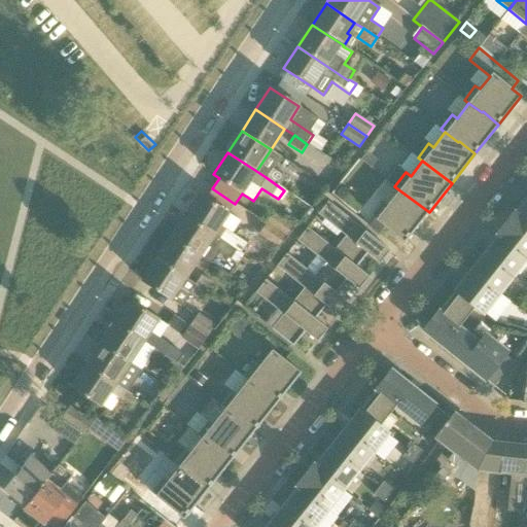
[(266,177),(284,190),(290,181),(272,169),(266,177)]
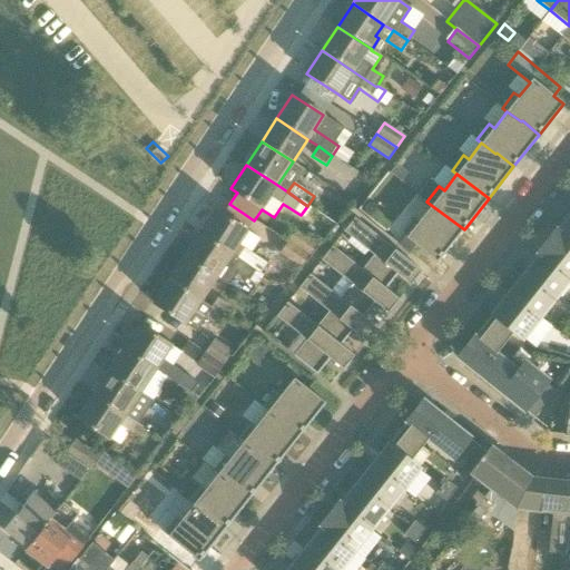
[(247,231),(254,220),(229,204),(223,214),(216,209),(200,234),(255,269),(261,274),(267,264),(251,253),(259,239),(247,231)]
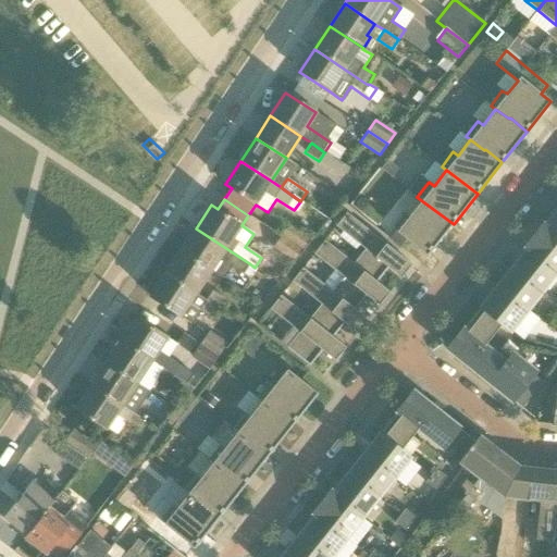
[(393,229),(407,239),(429,257),(430,255),(454,224),(421,200),(409,217),(404,213),(393,229)]
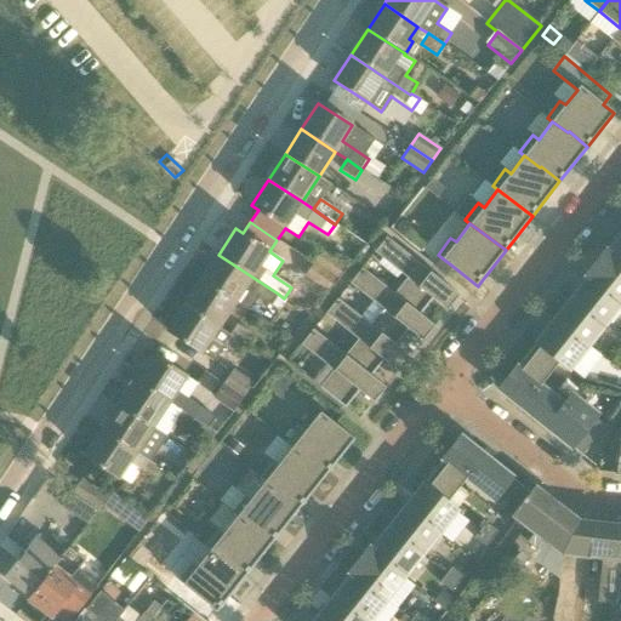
[(608,254),(620,265),(620,235),(608,252),(608,254)]
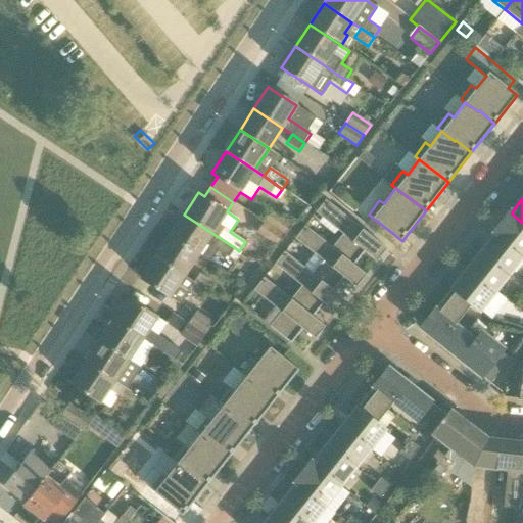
[(332,247),(354,265),(365,251),(377,262),(387,248),(326,200),(316,212),(343,234),(332,247)]
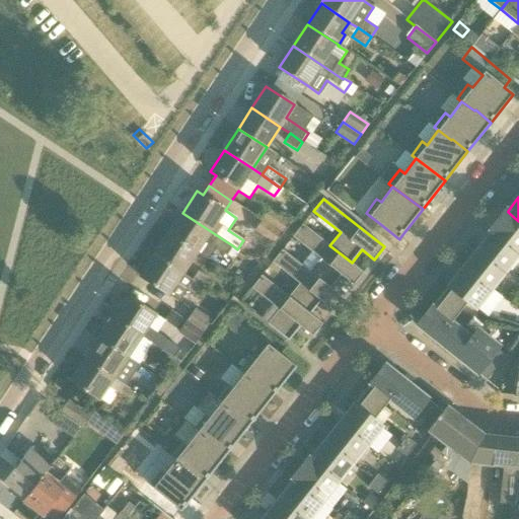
[(262,220),(283,234),(290,223),(269,209),(262,220)]
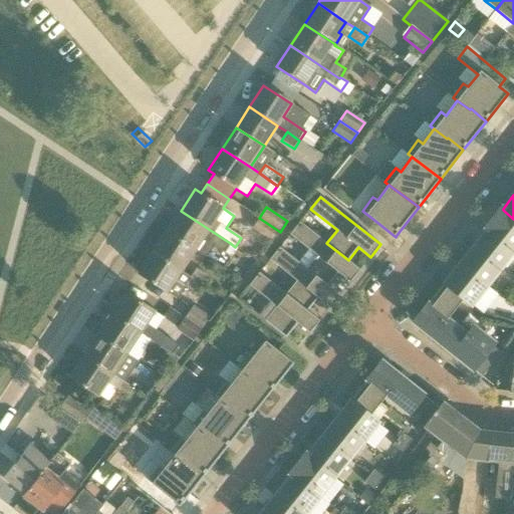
[(488,229),(513,249),(513,219),(503,210),(503,209),(501,208),(485,228),(487,229),(488,229)]
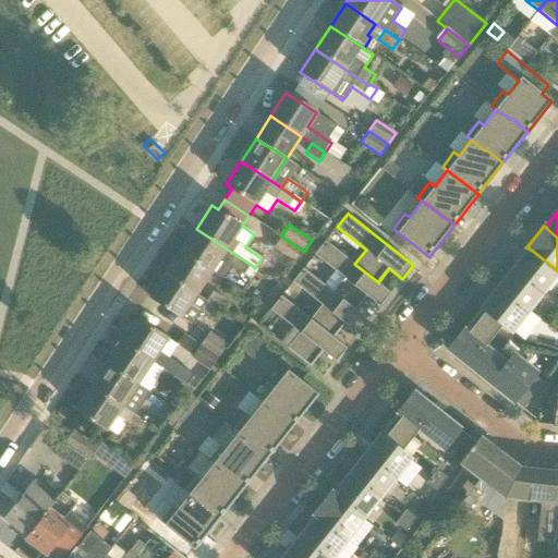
[(250,264),(196,229),(181,251),(211,271),(223,279),(225,277),(226,278),(232,267),(240,273),(240,271),(243,274),(250,264)]
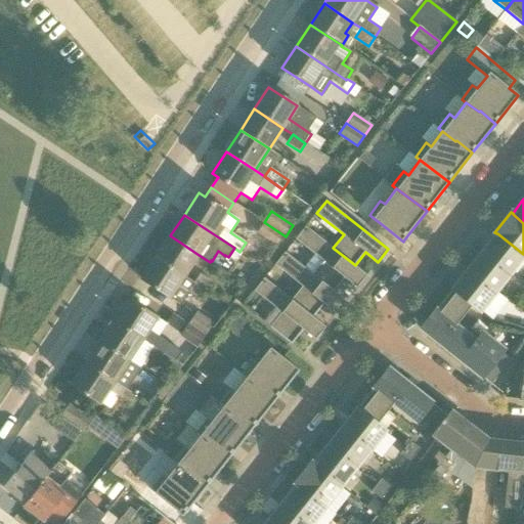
[(278,248),(286,236),(264,222),(257,233),(278,248)]
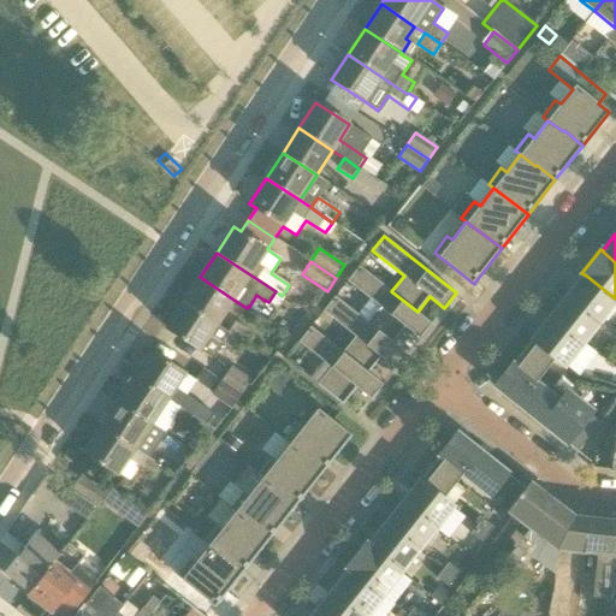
[(367,321),(392,342),(406,326),(420,338),(431,324),(418,312),(391,291),(360,266),(348,280),(380,307),(367,321)]
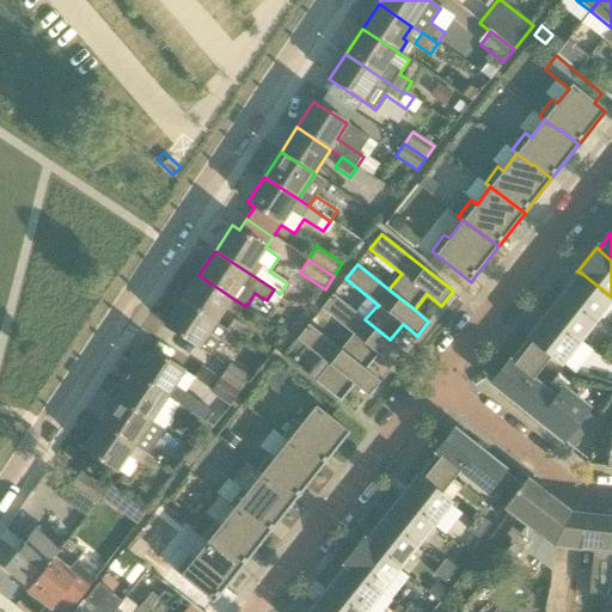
[(611,297),(581,273),(580,273),(563,294),(597,319),(611,299),(611,297)]
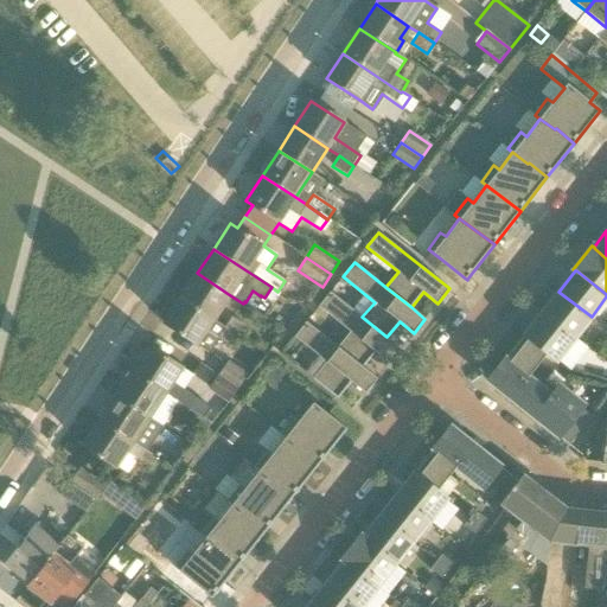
[(197,273),(181,298),(213,319),(230,295),(197,273)]
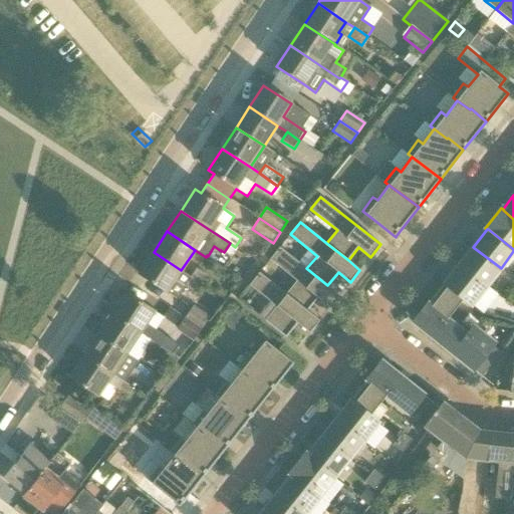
[(286,294),(307,311),(317,298),(329,307),(339,295),(327,285),(306,268),(279,247),(270,260),(296,281),(286,294)]
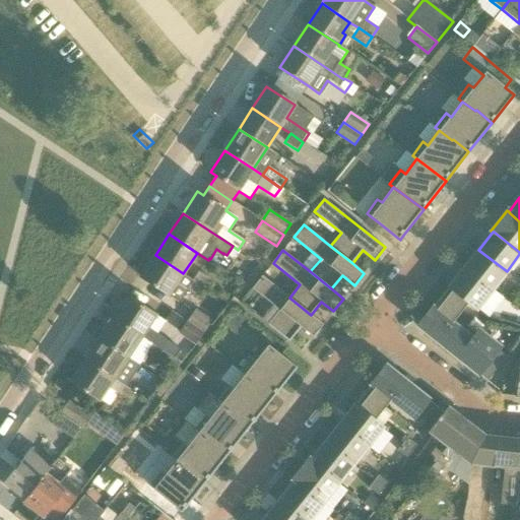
[(464,268),(492,289),(507,271),(478,250),(464,268)]
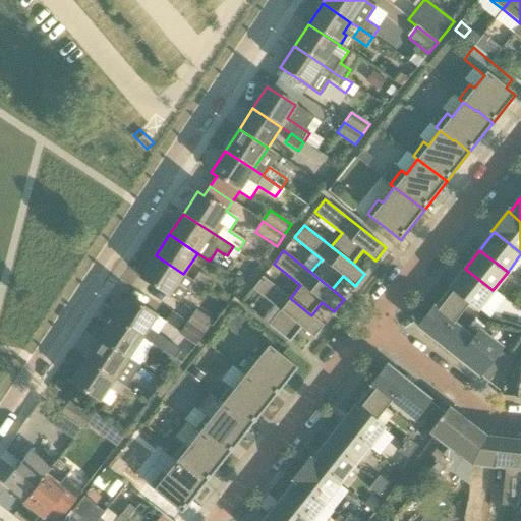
[(180,303),(188,291),(198,297),(205,288),(192,281),(183,274),(156,255),(140,277),(169,296),(180,303)]
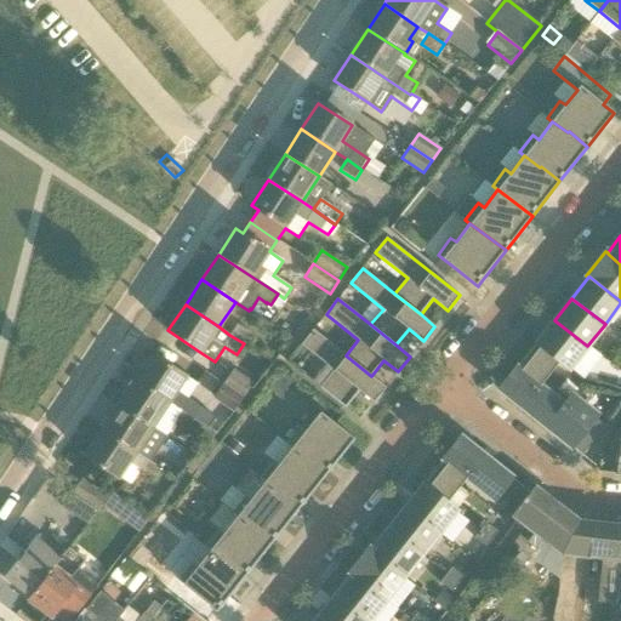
[(554,320),(547,330),(537,341),(560,359),(560,360),(570,368),(587,346),(554,320)]
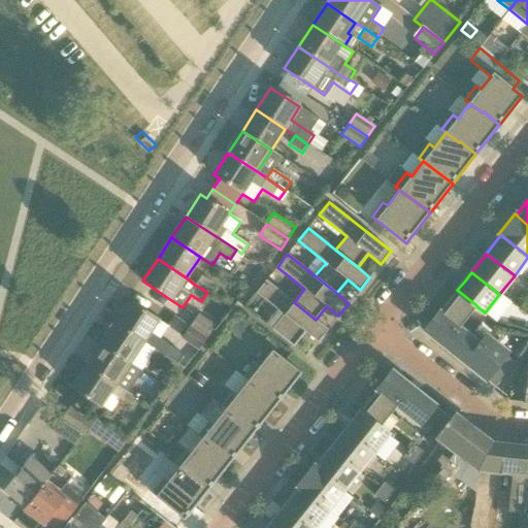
[(201,275),(195,285),(207,292),(213,284),(201,275)]
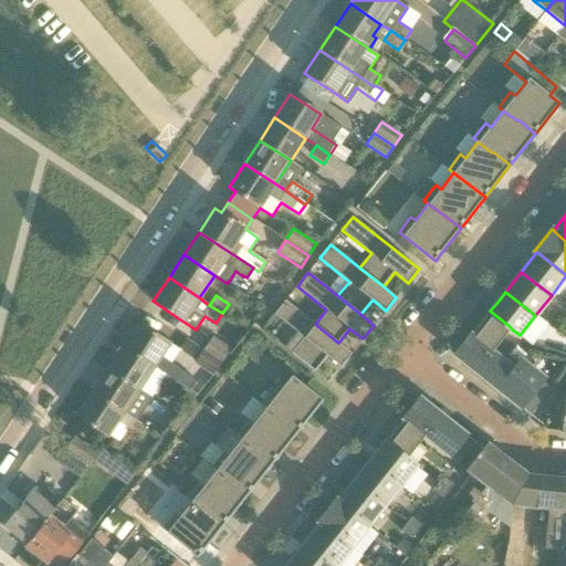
[(291,354),(313,370),(315,373),(327,356),(341,367),(352,353),(338,343),(315,324),(285,301),(275,314),(304,337),(291,354)]
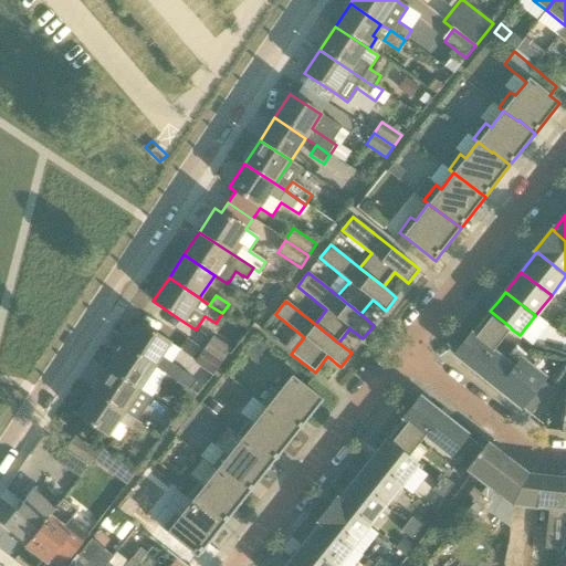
[(471,334),(460,348),(468,356),(469,355),(469,356),(474,350),(485,358),(492,350),(511,328),(511,327),(490,311),(471,334)]
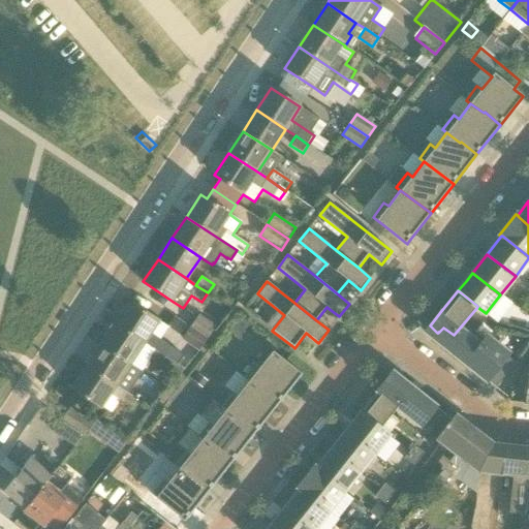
[(158,320),(130,301),(115,323),(144,342),(155,349),(166,356),(178,364),(183,355),(160,340),(168,327),(158,320)]
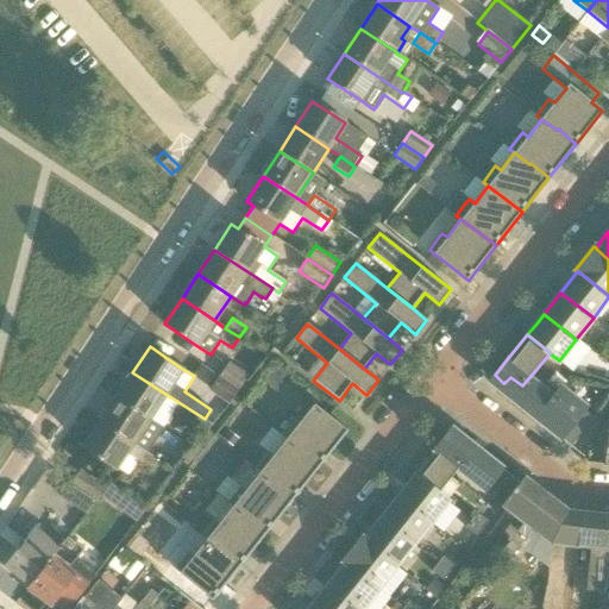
[(220,375),(239,389),(248,377),(240,371),(231,363),(228,362),(220,375)]
